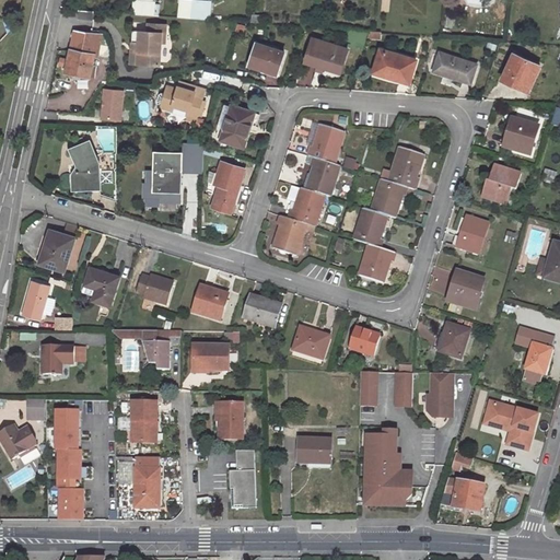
[(131,13),(159,15),(160,11),(154,11),(155,2),(133,0),(131,13)]
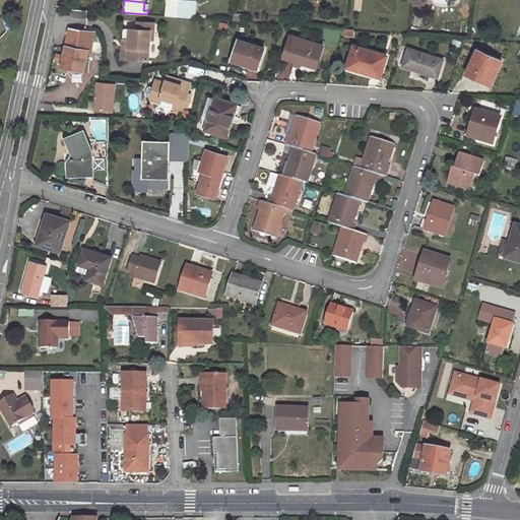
[(177,16),(178,0),(168,0),(167,15),(177,16)]
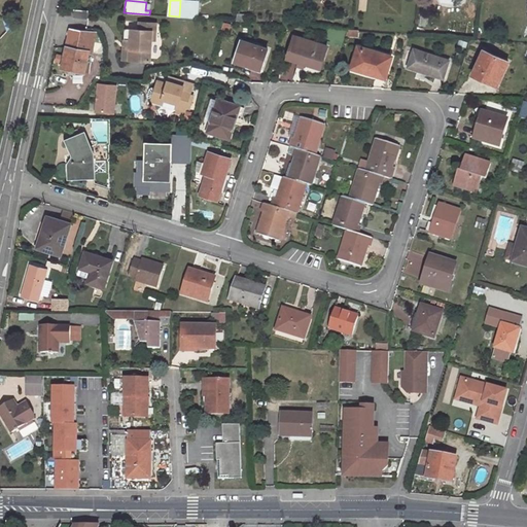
[(198,1),(181,0),(180,0),(179,16),(196,18),(198,1)]
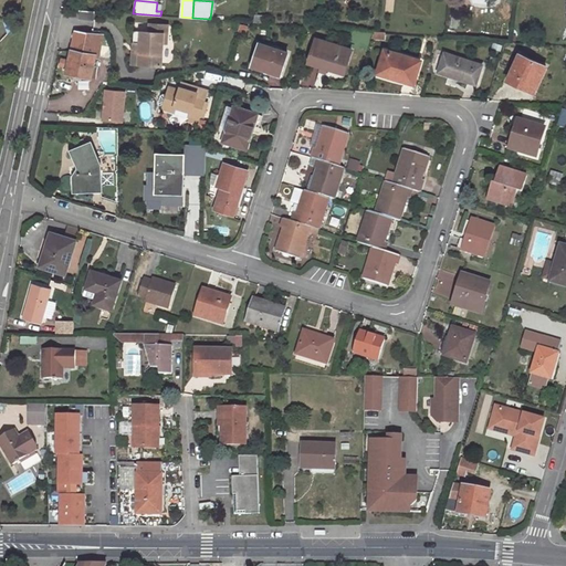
[(80,18),(94,19),(94,10),(81,9),(80,18)]
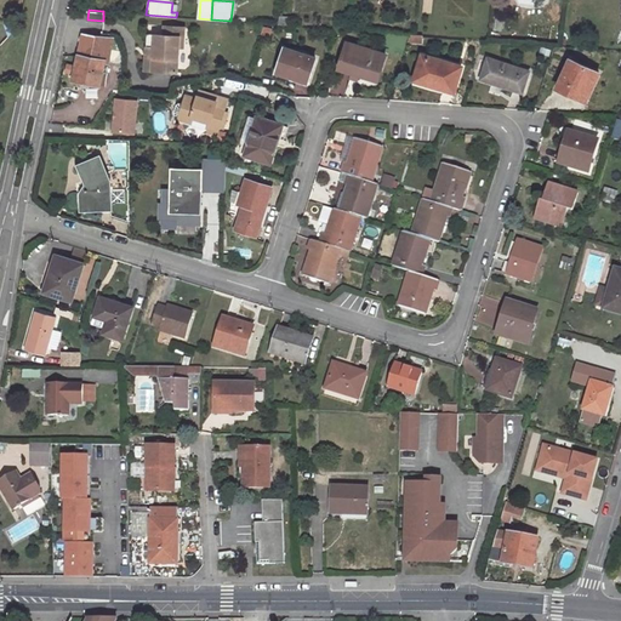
[(153,69),(155,33),(147,33),(144,69),(153,69)]
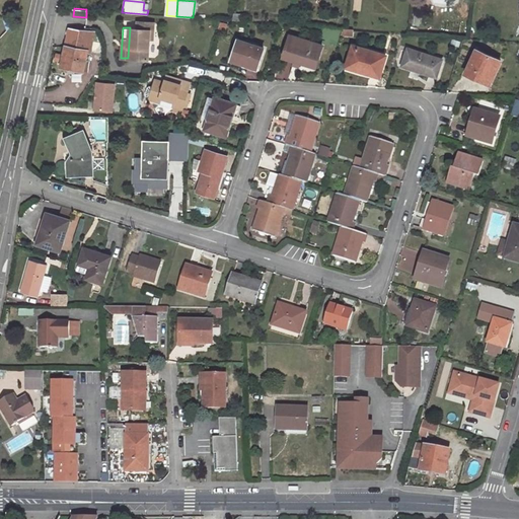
[(137,28),(130,27),(128,58),(148,60),(149,39),(153,39),(153,29),(137,28)]
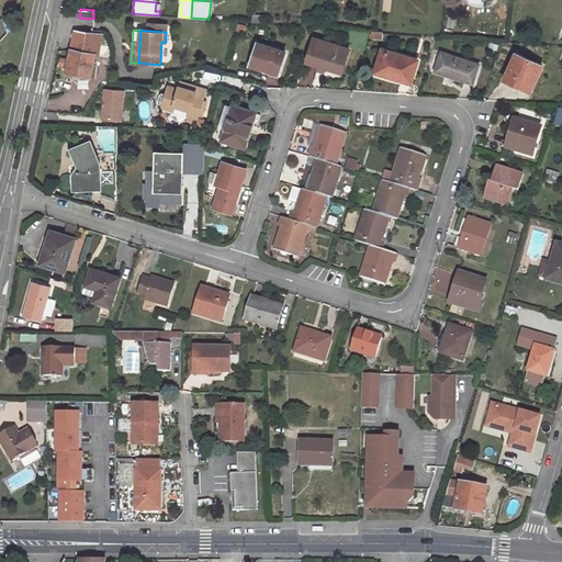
[(76,32),(66,72),(74,74),(74,78),(80,79),(81,76),(90,77),(94,56),(97,56),(102,34),(76,32)]
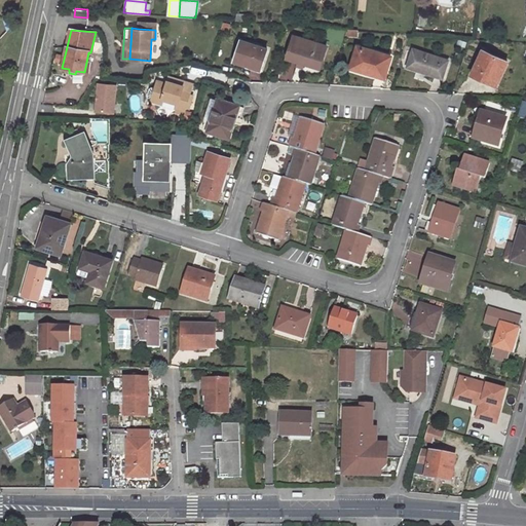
[(297,65),(303,66),(305,60),(321,65),(327,45),(294,36),(287,58),(298,61),(297,65)]
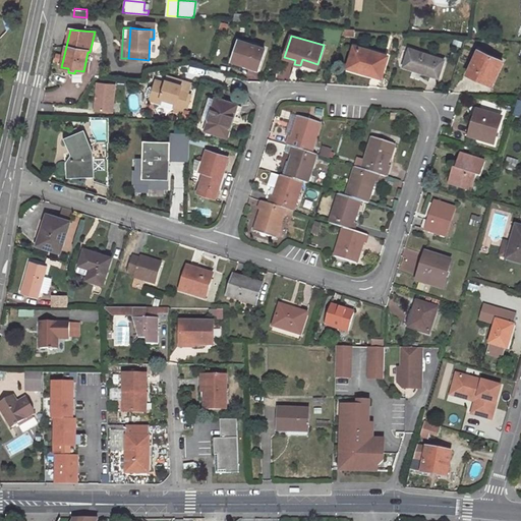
[(232,60),(257,68),(265,48),(239,40),(232,60)]
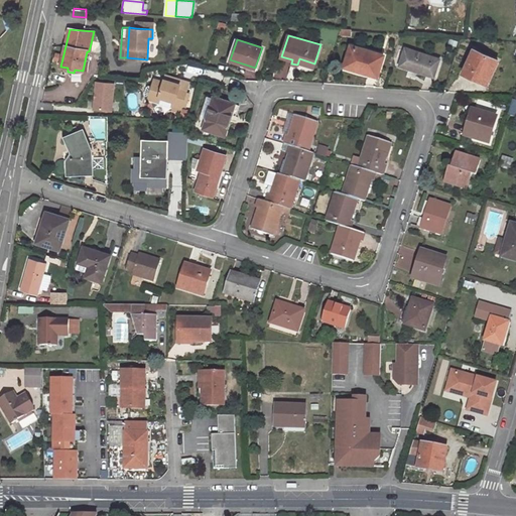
[(345,62),(361,69),(360,71),(376,76),(383,55),(351,44),(345,62)]
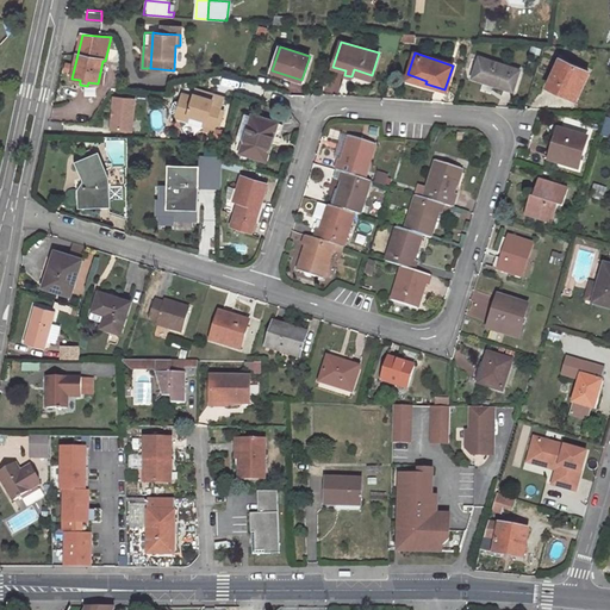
[(518,70),(478,57),(472,78),(485,82),(486,78),(491,80),(490,83),(511,91),(518,70)]
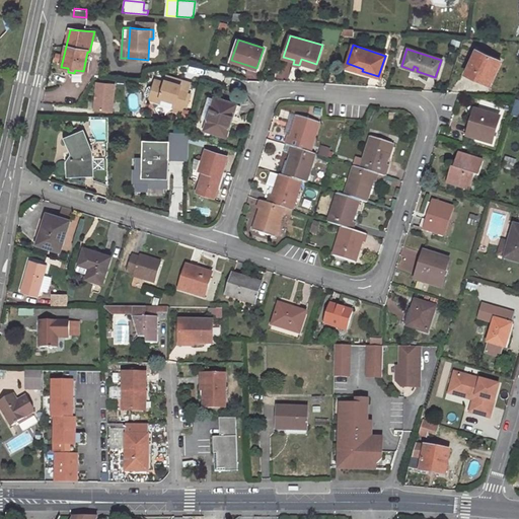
[(475,50),(464,74),(475,78),(477,74),(492,80),(500,60),(475,50)]
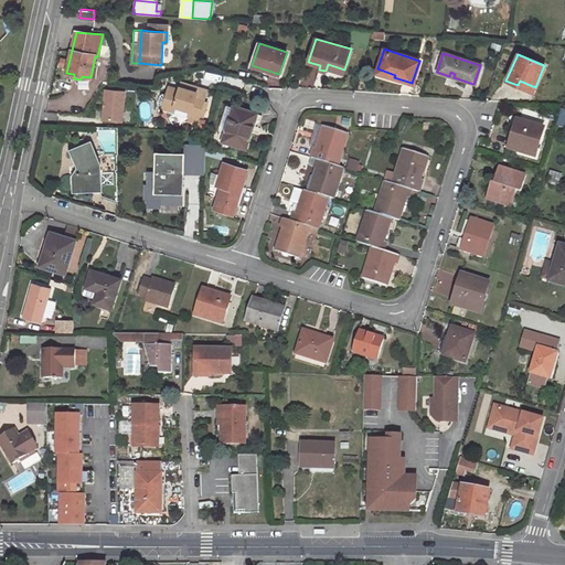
[(376,74),(393,80),(394,77),(395,75),(377,68),(376,74)]
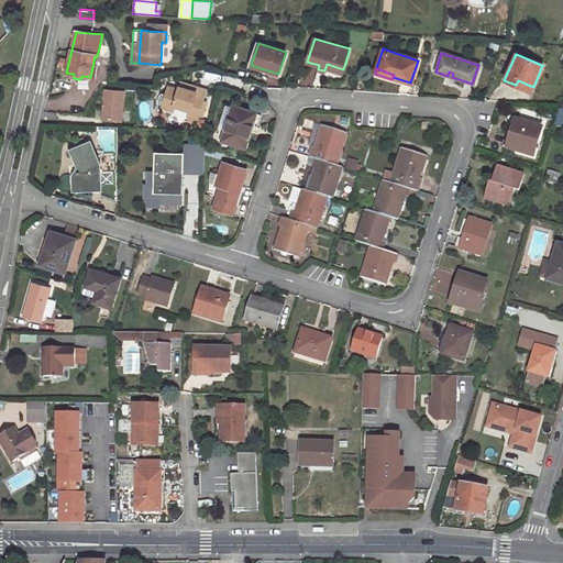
[(170,87),(180,90),(181,88),(197,92),(197,96),(205,98),(206,95),(207,89),(173,79),(170,87)]
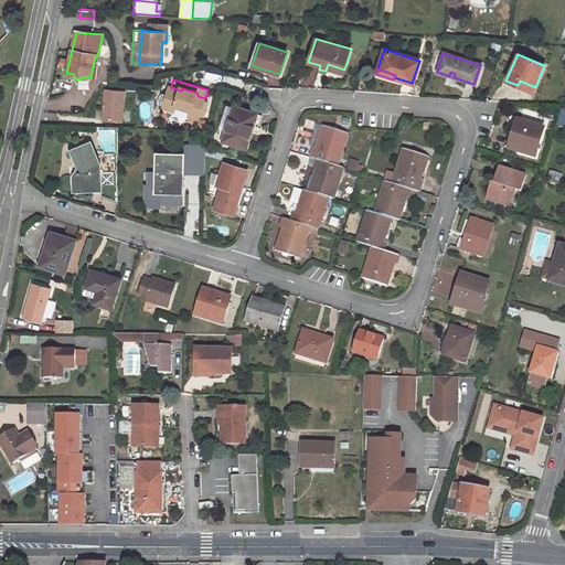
[(518,85),(533,92),(535,87),(520,81),(518,85)]
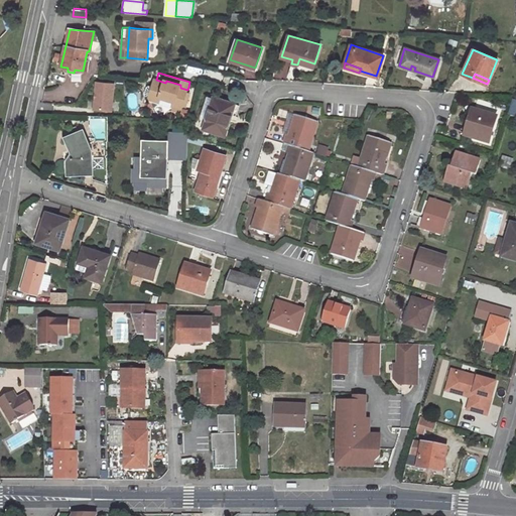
[(151,101),(173,108),(174,105),(182,108),(187,90),(180,88),(180,85),(166,81),(165,83),(156,80),(150,99),(152,99),(151,101)]
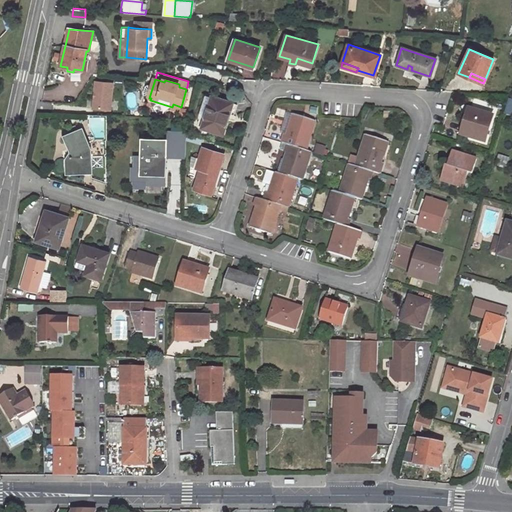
[(202,128),(223,134),(229,114),(234,116),(237,105),(206,95),(200,115),(205,117),(202,128)]
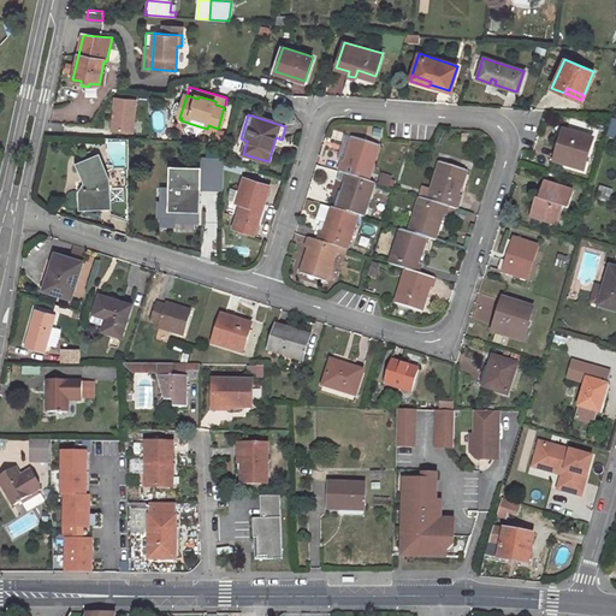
[(101,118),(99,135),(113,137),(116,120),(101,118)]
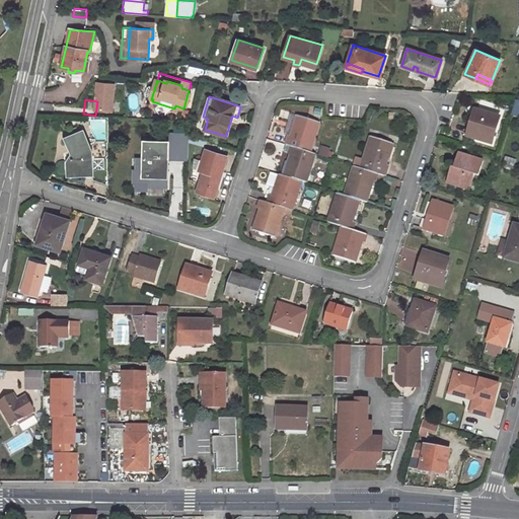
[(476,110),(468,137),(492,144),(500,117),(476,110)]
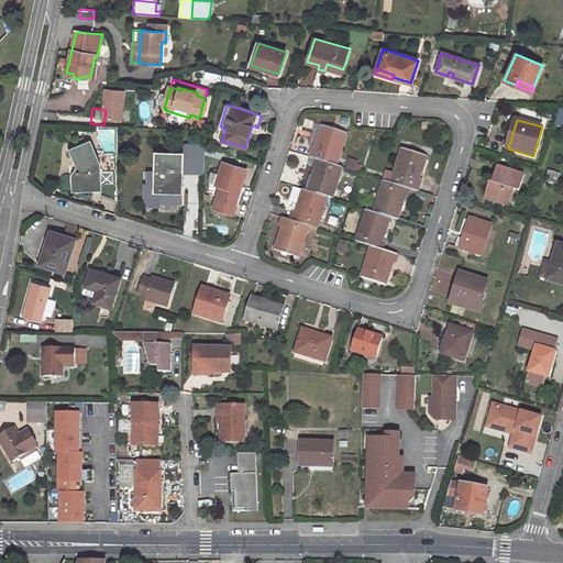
[(322,125),(315,150),(312,150),(309,157),(337,166),(346,133),(322,125)]
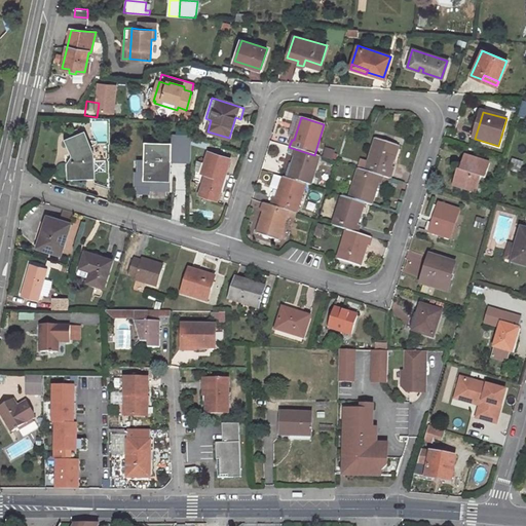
[(75,157),(75,159),(73,159),(72,161),(72,173),(94,173),(94,160),(107,159),(107,143),(98,143),(96,143),(90,147),(85,133),(66,140),(73,157),(75,157)]
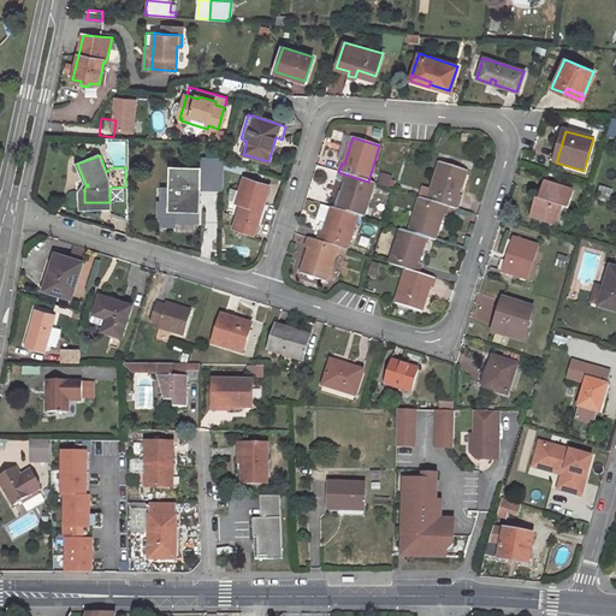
[(224,189),(225,158),(208,158),(208,189),(224,189)]
